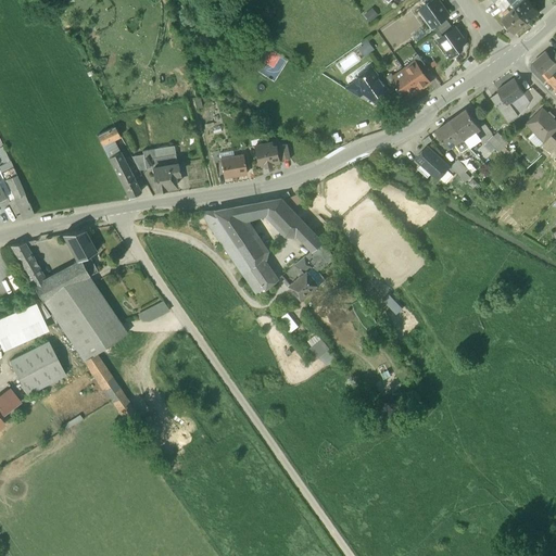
[(432,0),(420,9),(433,26),(436,25),(445,17),(449,15),(438,0),(432,0)]
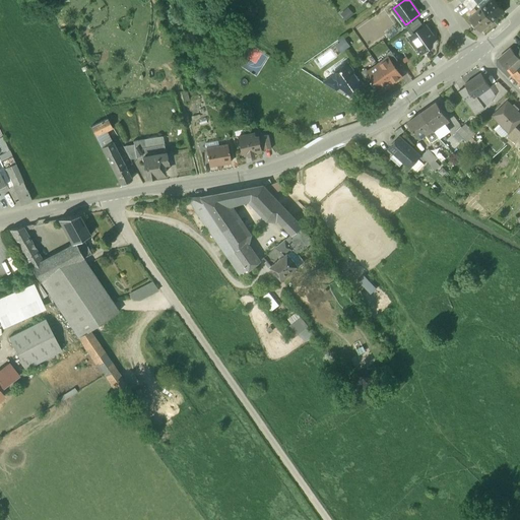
[(494,0),(490,0),(481,8),(493,22),(505,12),(494,0)]
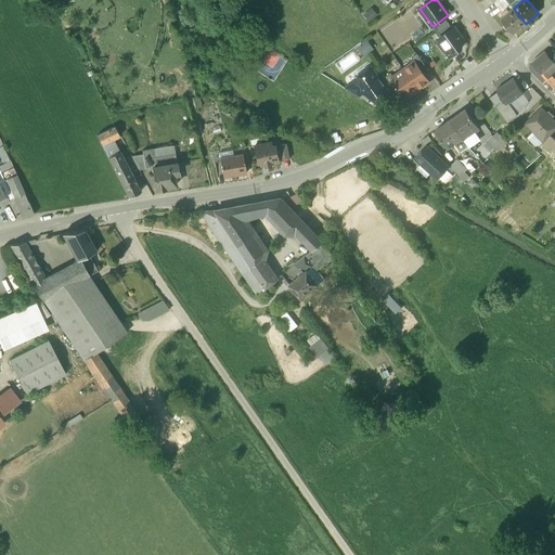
[(364,15),(370,21),(376,14),(371,9),(364,15)]
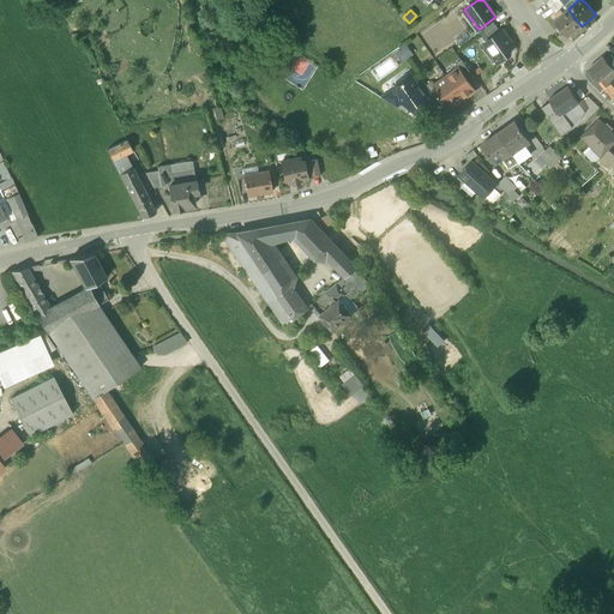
[(486,34),(497,26),(492,19),(481,28),(486,34)]
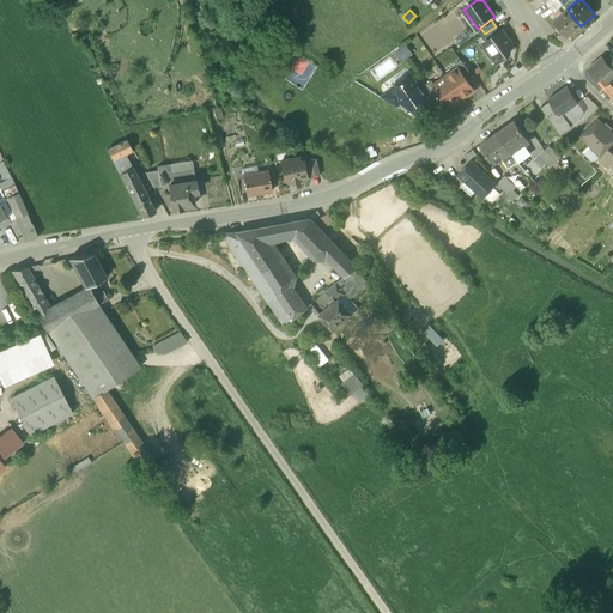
[(485,34),(489,40),(499,31),(496,26),(485,34)]
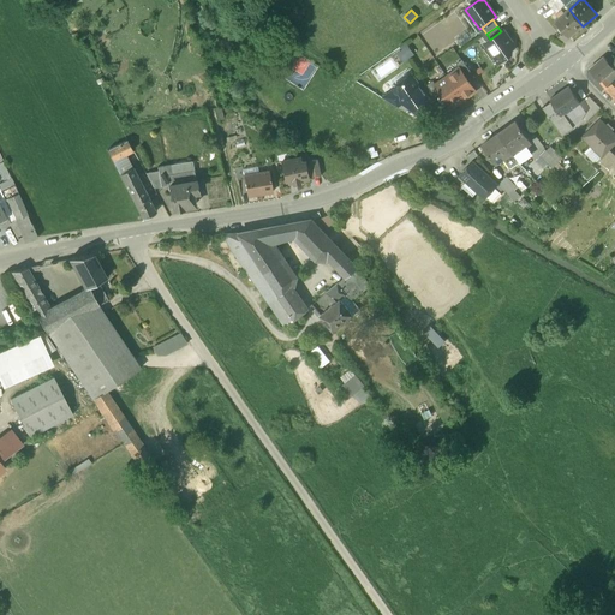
[(490,40),(487,42),(500,63),(511,54),(512,42),(503,30),(501,31),(490,40)]
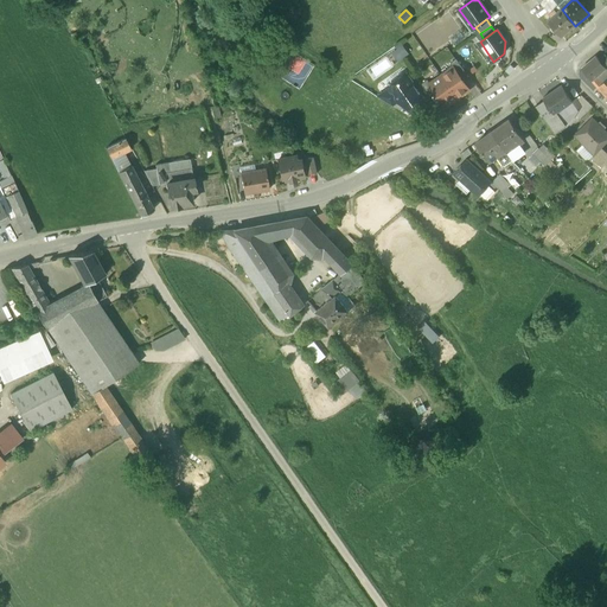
[(596,55),(583,66),(594,78),(600,74),(606,66),(606,65),(600,59),(596,55)]
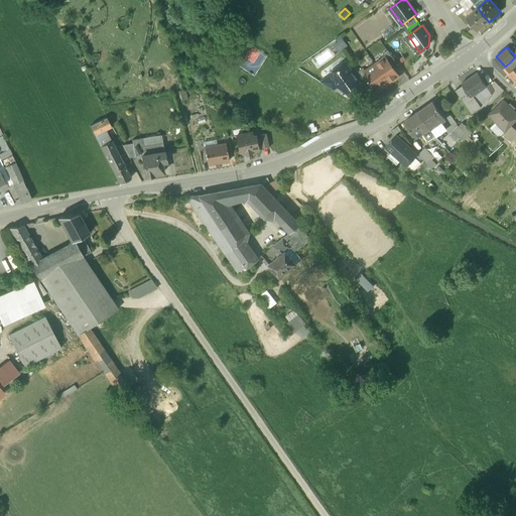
[(394,60),(387,50),(383,54),(385,57),(389,65),(394,60)]
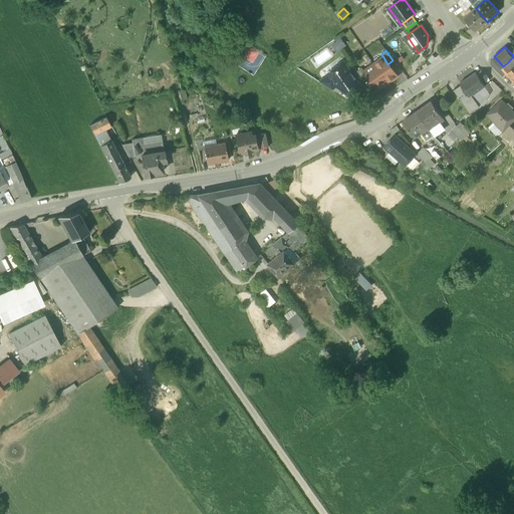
[(383,57),(373,64),(387,83),(397,76),(388,64),(383,57)]
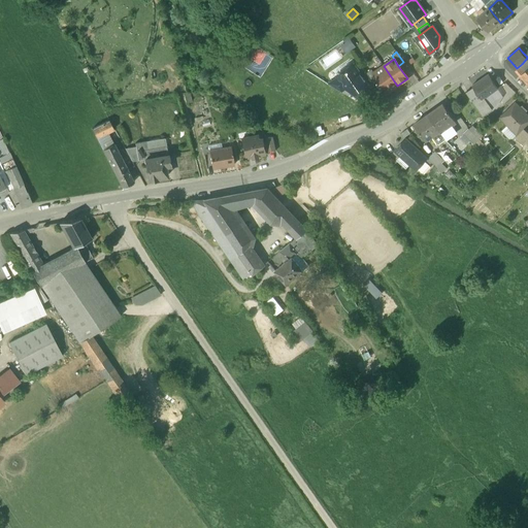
[(527,70),(527,69),(522,64),(517,68),(523,75),(527,70)]
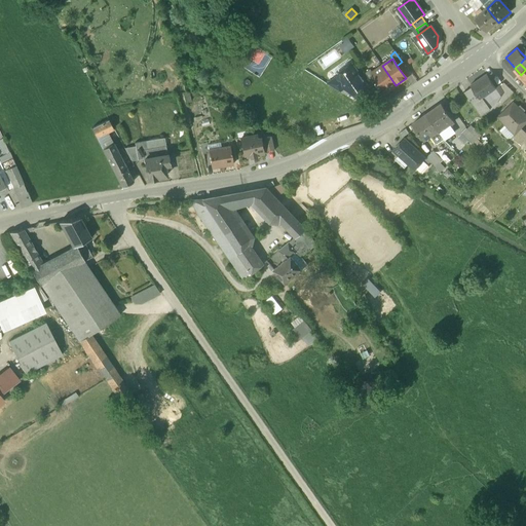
[(369,89),(352,66),(337,76),(345,88),(347,89),(349,90),(351,90),(353,90),(359,97),(369,89)]
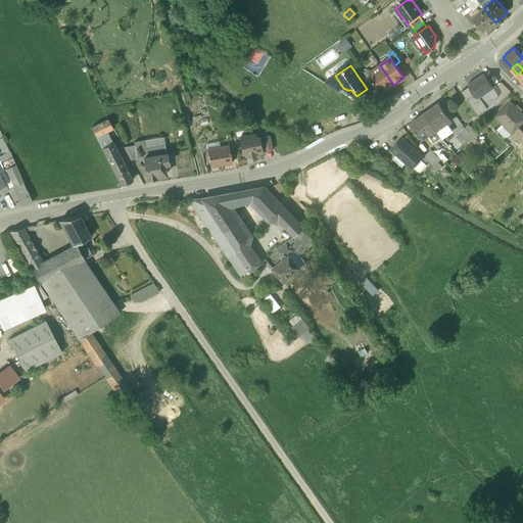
[(393,85),(380,65),(370,73),(375,80),(384,92),(393,85)]
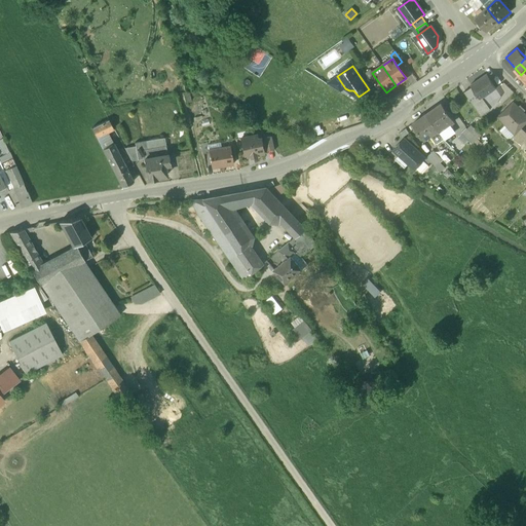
[(372,73),(370,70),(365,73),(372,83),(377,80),(372,73)]
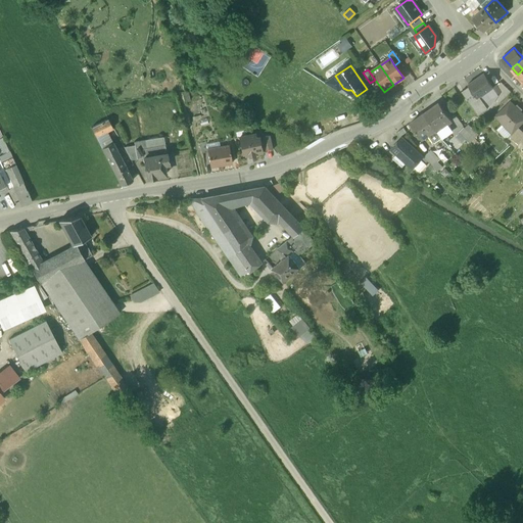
[(484,74),(469,85),(470,86),(477,98),(470,103),(477,114),(488,107),(480,96),(493,87),(484,74)]
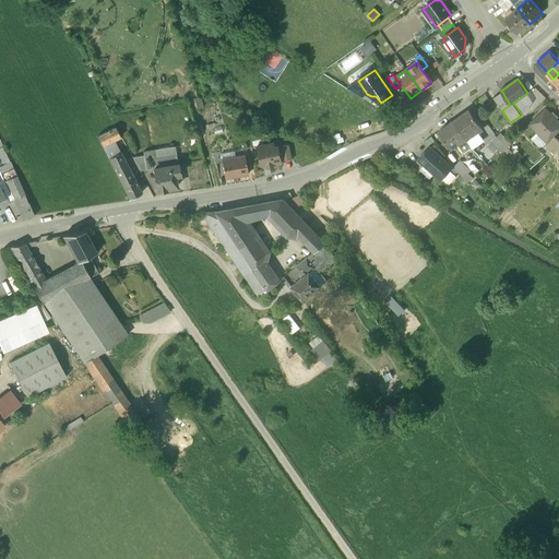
[(367,94),(358,81),(347,90),(360,99),(367,94)]
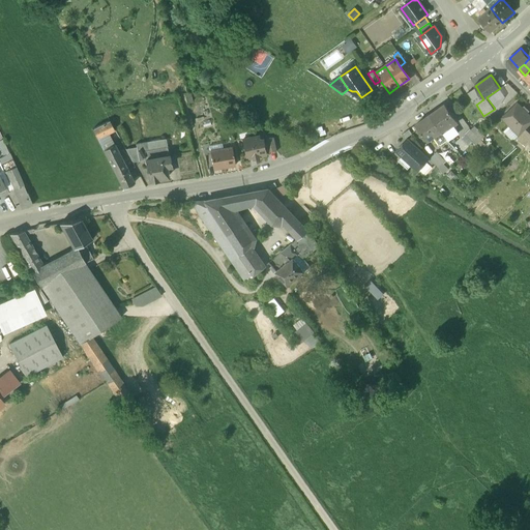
[(483,99),(476,87),(468,92),(476,105),(483,99)]
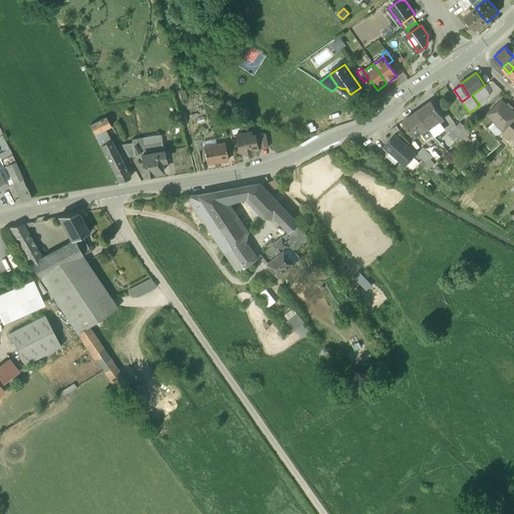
[(513,111),(502,100),(487,114),(495,122),(503,130),(504,132),(510,124),(513,120),(513,111)]
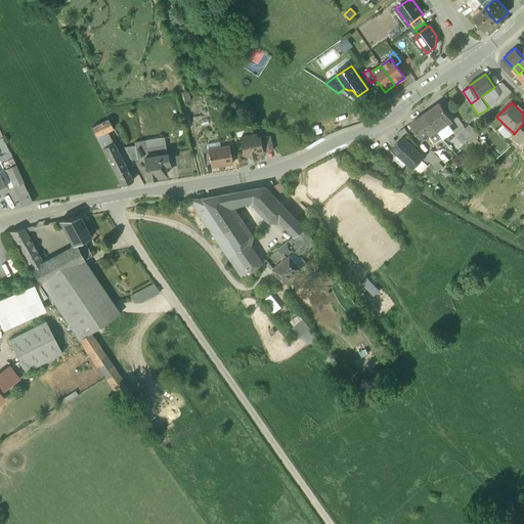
[(452,122),(440,103),(425,114),(436,131),(437,132),(448,124),(452,122)]
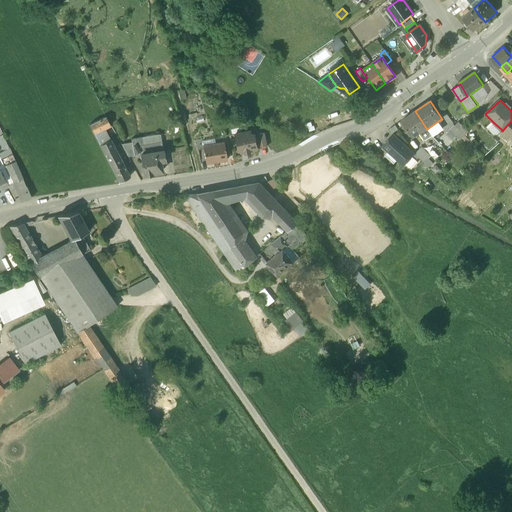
[(415,111),(402,120),(408,129),(413,136),(419,132),(426,128),(415,111)]
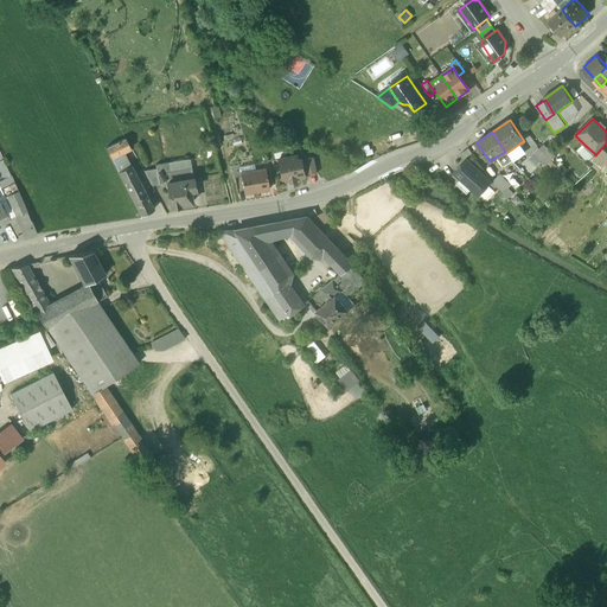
[(104,147),(110,157),(122,151),(129,148),(125,138),(104,147)]
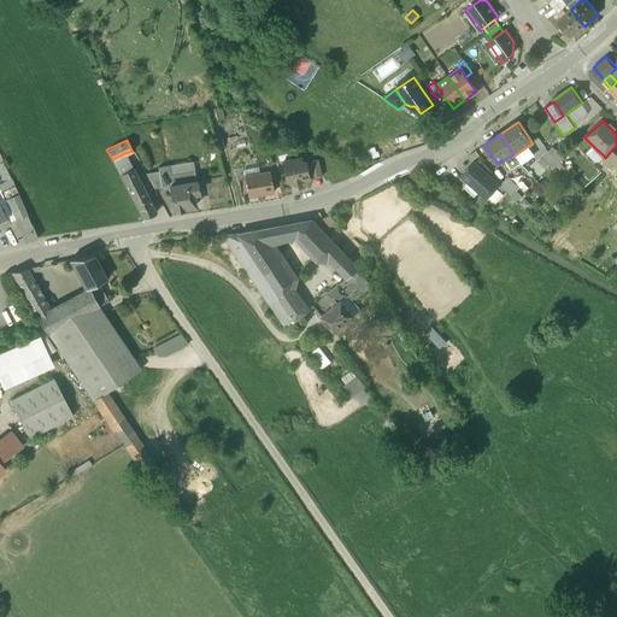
[(528,146),(515,156),(522,165),(530,159),(532,153),(528,146)]
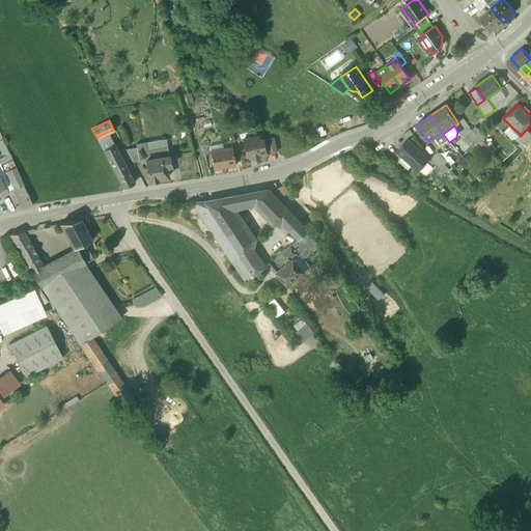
[(472,131),(476,136),(481,132),(476,127),(472,131)]
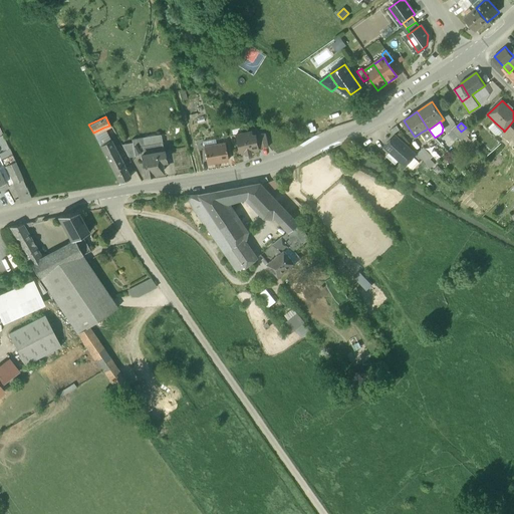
[(490,127),(497,136),(503,130),(495,122),(490,127)]
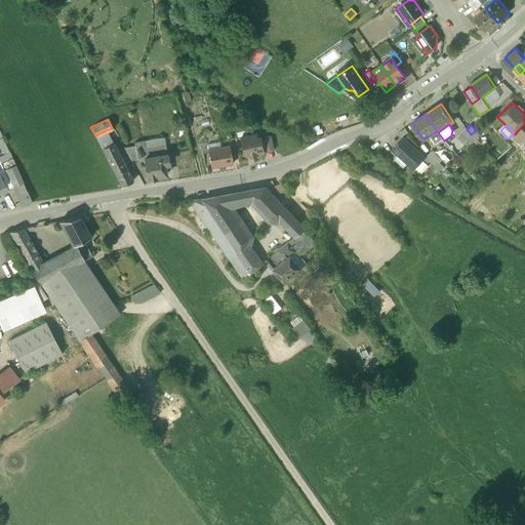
[(524,131),(521,127),(515,134),(514,132),(508,138),(518,149),(524,140),(524,131)]
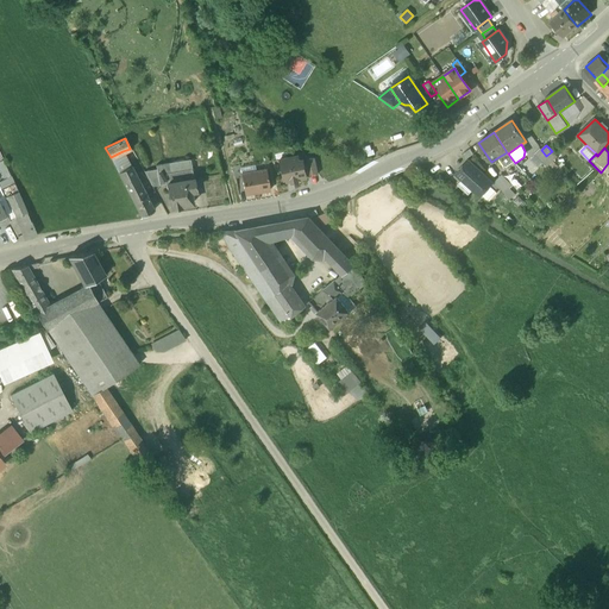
[(470,149),(463,154),(466,158),(473,154),(470,149)]
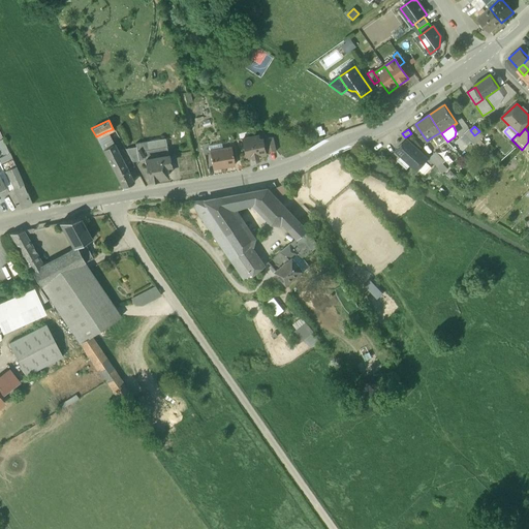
[(470,130),(469,129),(464,134),(474,145),(479,141),(474,135),(470,130)]
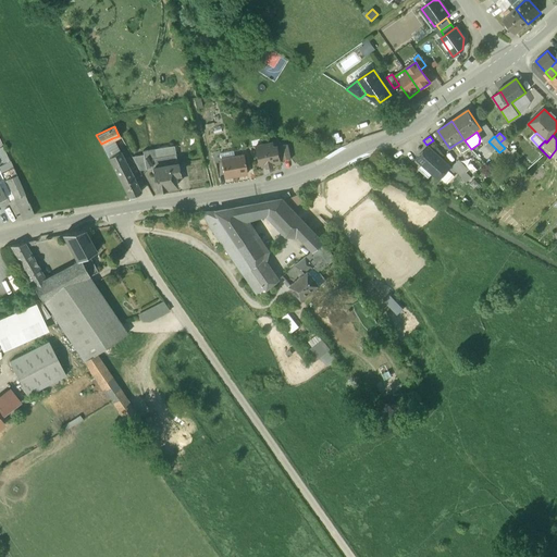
[(101,144),(109,157),(120,151),(112,138),(101,144)]
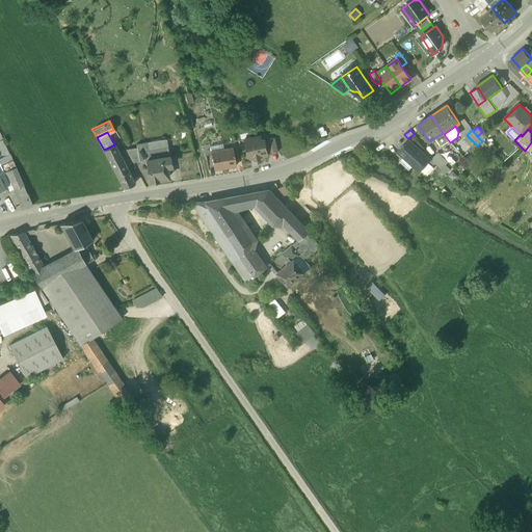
[(477,136),(482,141),(486,137),(482,132),(477,136)]
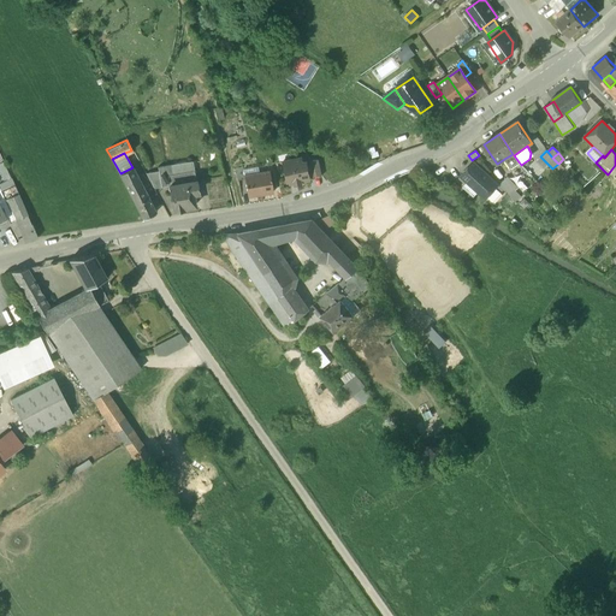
[(288,183),(288,187),(311,182),(306,158),(280,161),(285,184),(288,183)]
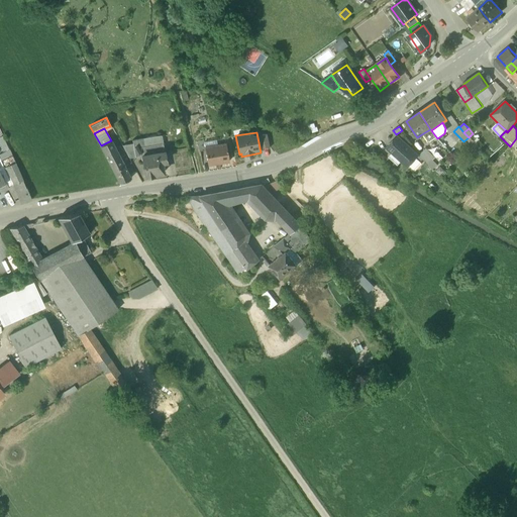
[(260,135),(263,148),(270,147),(267,134),(260,135)]
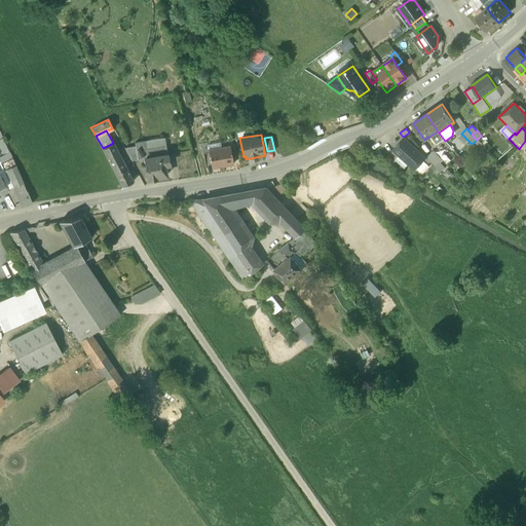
[(165,138),(146,141),(147,149),(166,146),(165,138)]
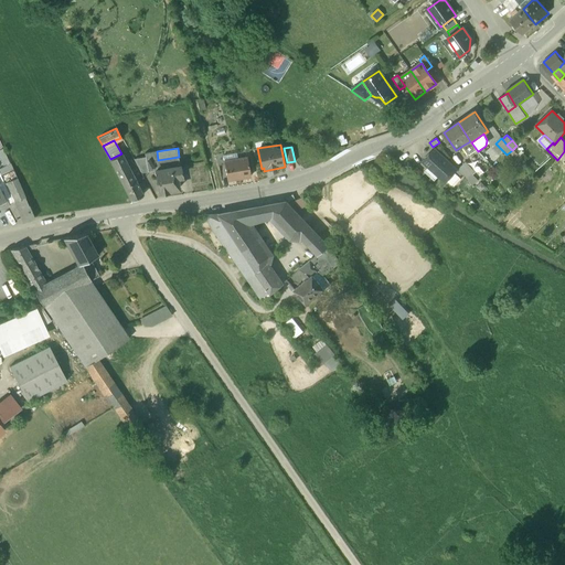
[(457,170),(434,149),(423,162),(446,183),(457,170)]
